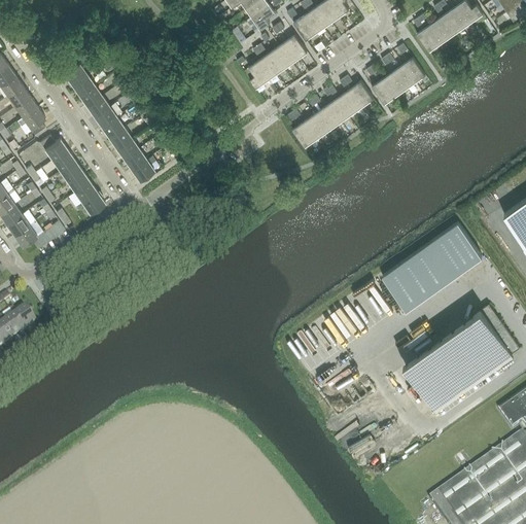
[(245,0),(228,0),(228,1),(233,9),(242,3),(245,0)]
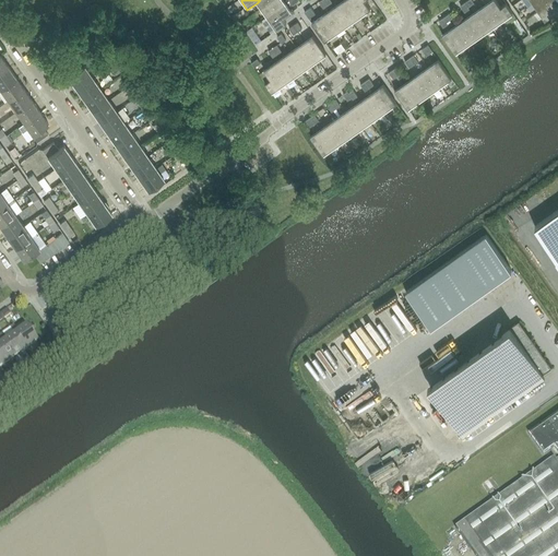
[(262,11),(276,0),(260,0),(257,3),(262,11)]
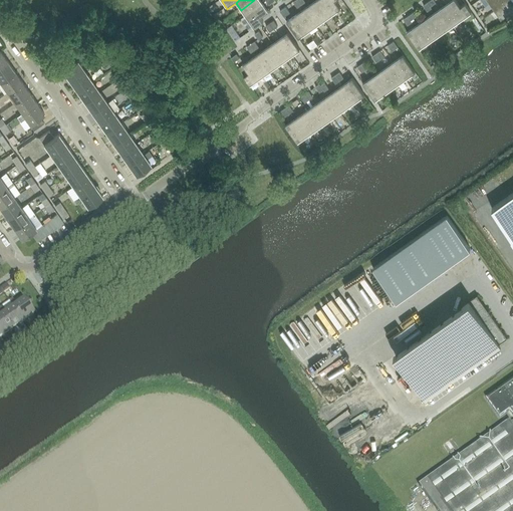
[(246,17),(263,5),(259,0),(254,0),(241,10),(246,17)]
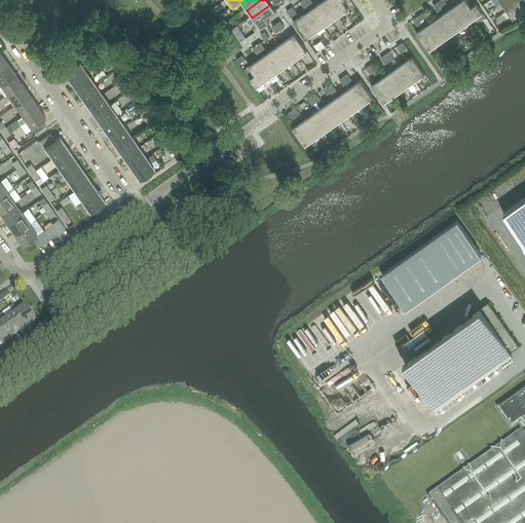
[(332,23),(339,17),(327,0),(320,6),(332,23)]
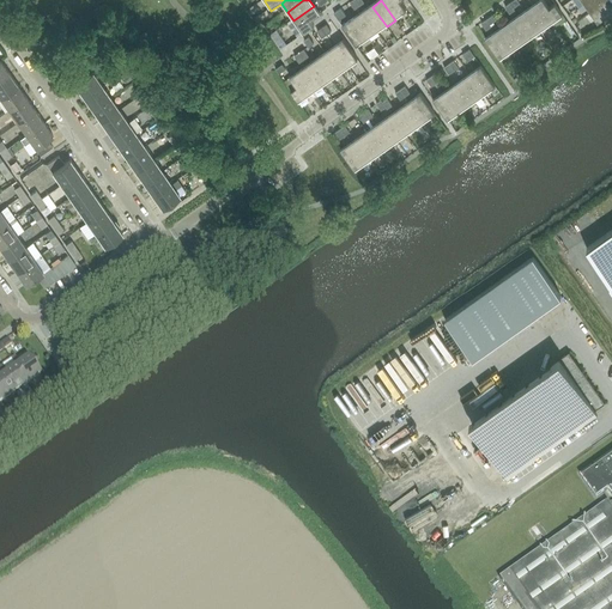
[(400,4),(405,0),(381,0),(395,20),(407,12),(400,4)]
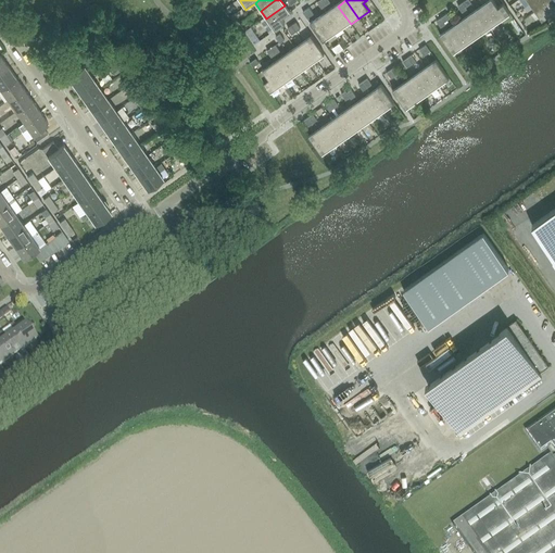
[(504,5),(503,5),(499,10),(492,0),(483,7),(496,25),(511,15),(504,5)]
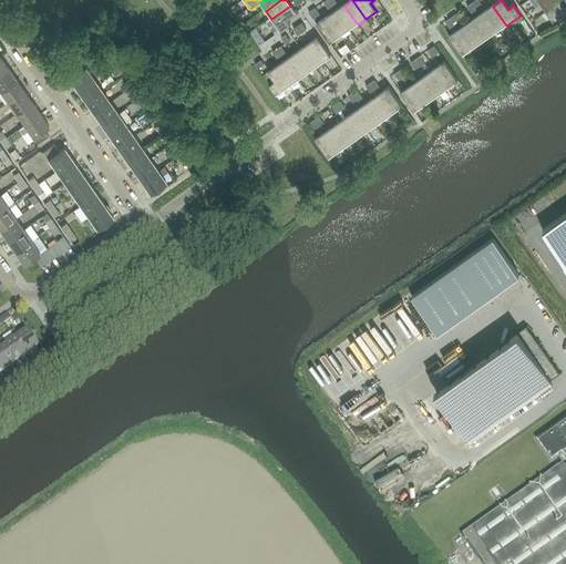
[(547,14),(565,2),(565,0),(549,0),(542,6),(547,14)]
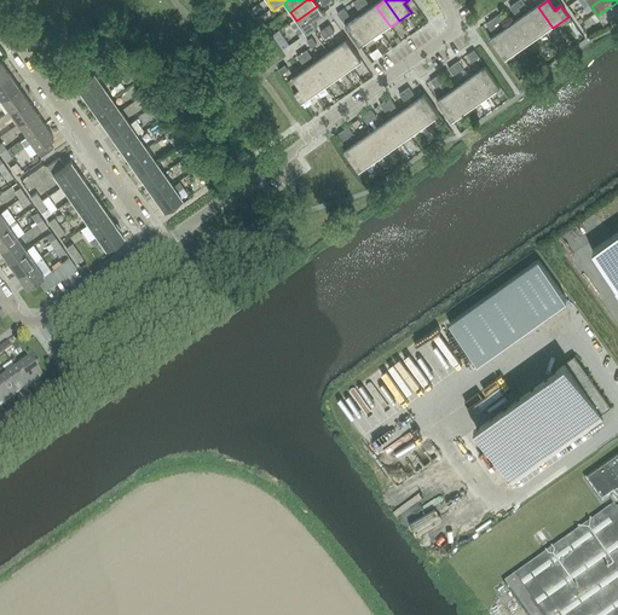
[(526,7),(523,3),(523,1),(515,6),(520,12),(526,7)]
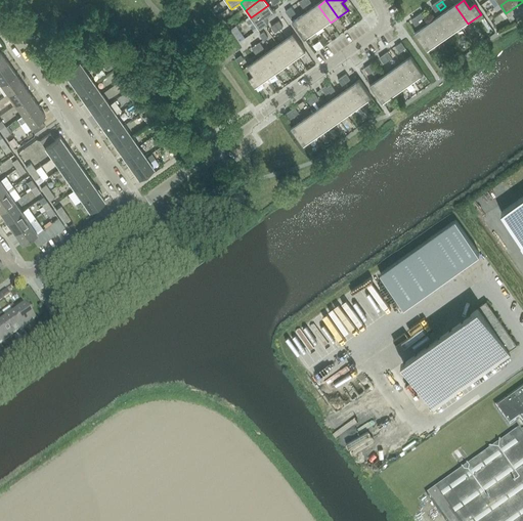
[(304,11),(308,8),(304,2),(300,5),(304,11)]
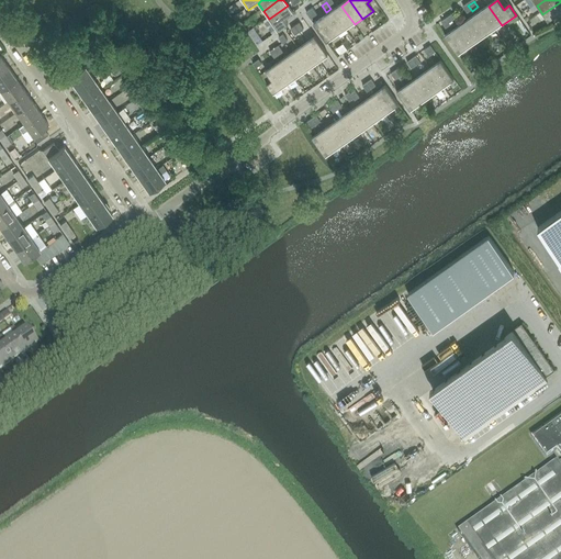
[(542,14),(548,22),(558,17),(560,20),(560,2),(542,14)]
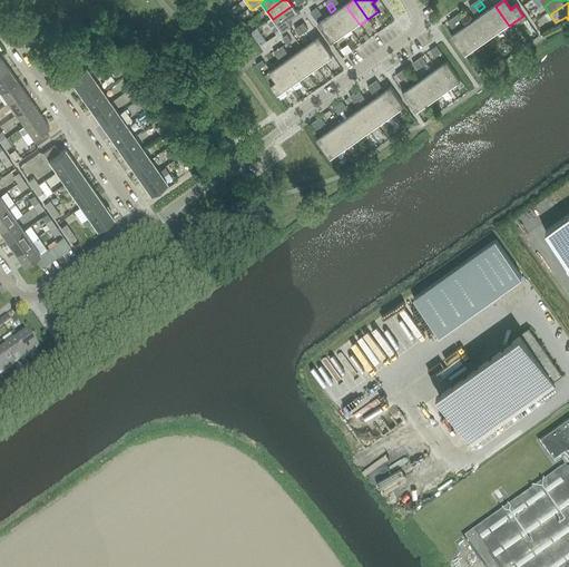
[(288,21),(298,15),(292,6),(273,19),(283,33),(293,27),(288,21)]
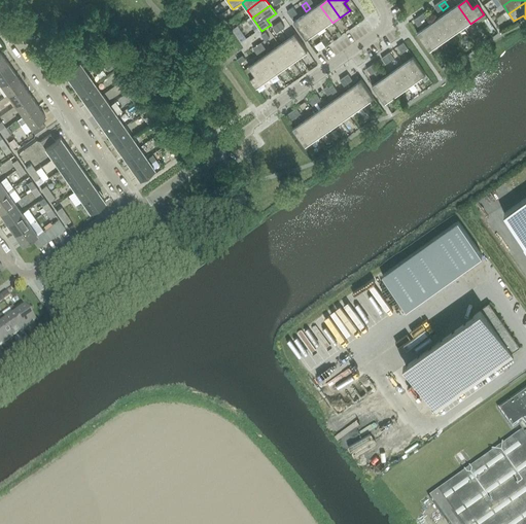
[(443,11),(443,10),(439,5),(434,8),(439,14),(443,11)]
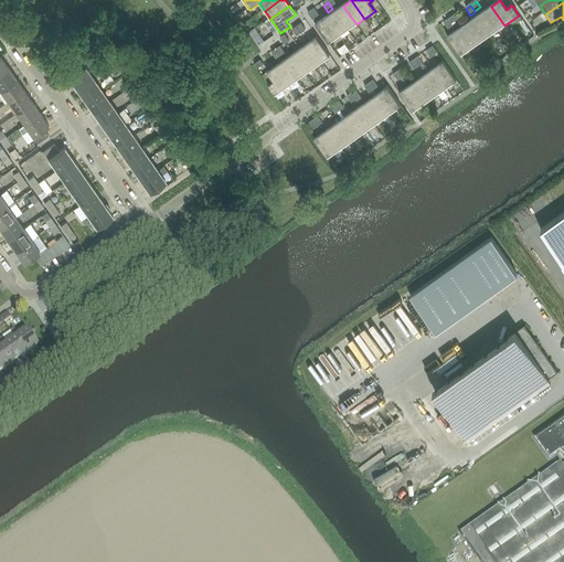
[(348,31),(357,24),(343,7),(334,12),(348,31)]
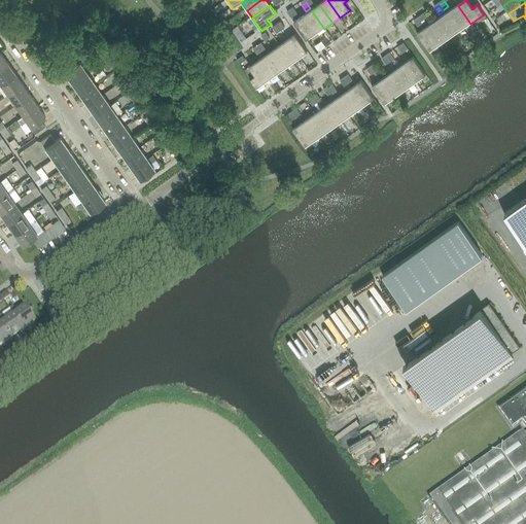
[(463,29),(470,24),(458,6),(446,15),(452,24),(457,20),(463,29)]
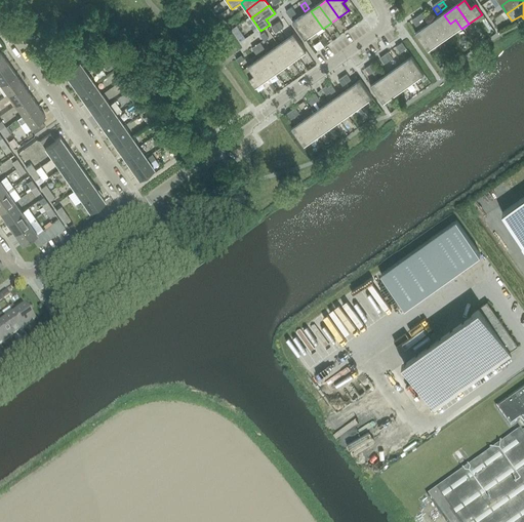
[(286,14),(290,21),(297,15),(293,9),(286,14)]
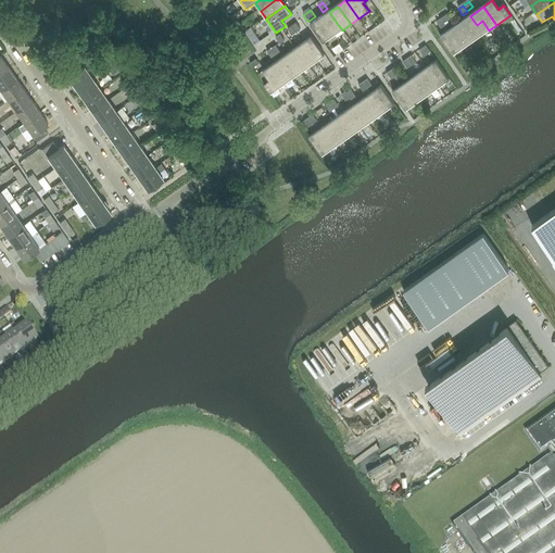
[(335,36),(342,30),(329,12),(322,17),(335,36)]
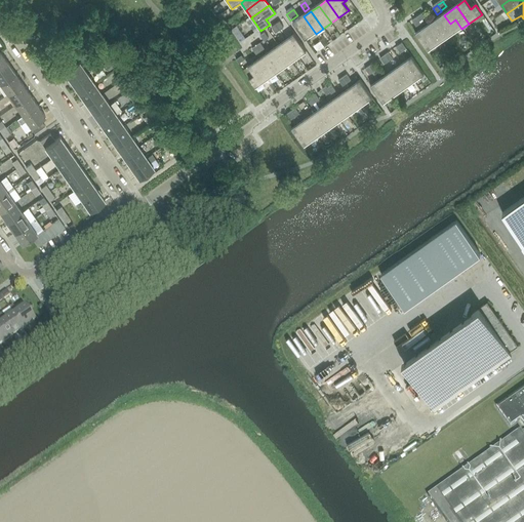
[(448,38),(461,29),(455,19),(450,24),(444,15),(437,21),(448,38)]
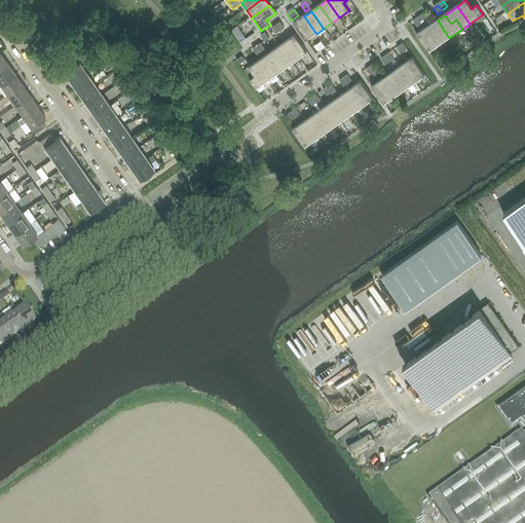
[(306,41),(316,34),(304,16),(294,24),(306,41)]
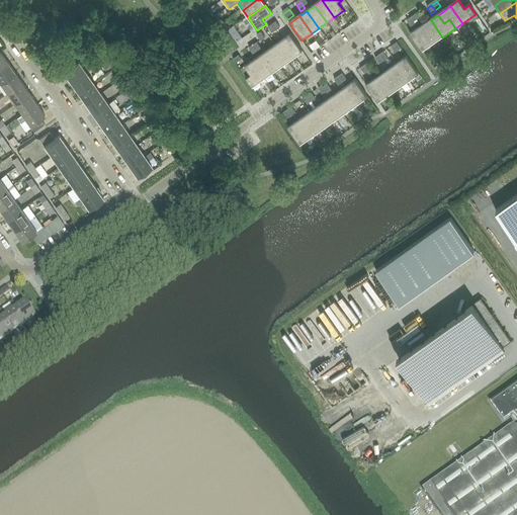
[(415,23),(412,19),(408,23),(411,28),(416,25),(415,23)]
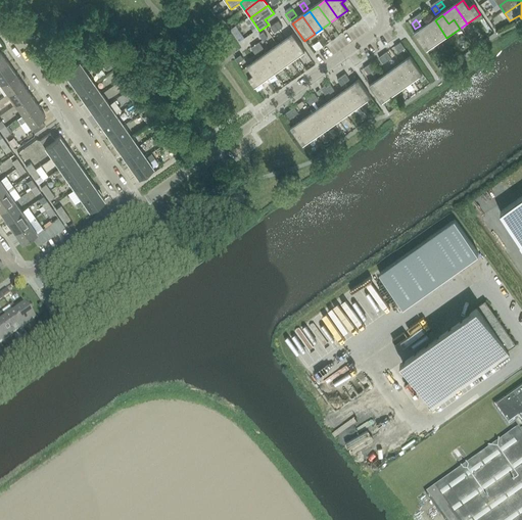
[(439,43),(446,38),(435,20),(422,29),(428,38),(433,34),(439,43)]
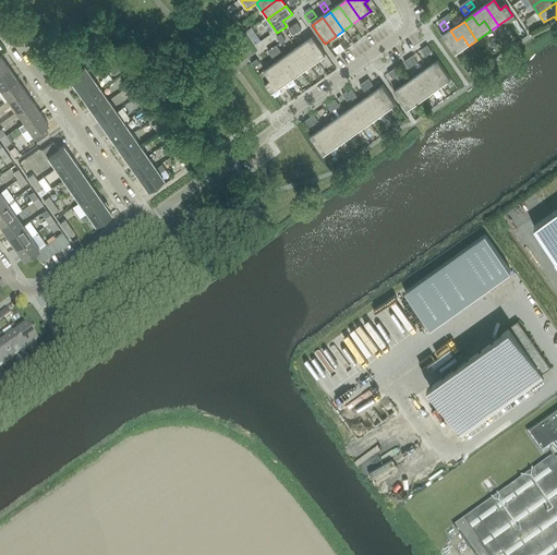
[(302,32),(298,25),(293,28),(298,35),(302,32)]
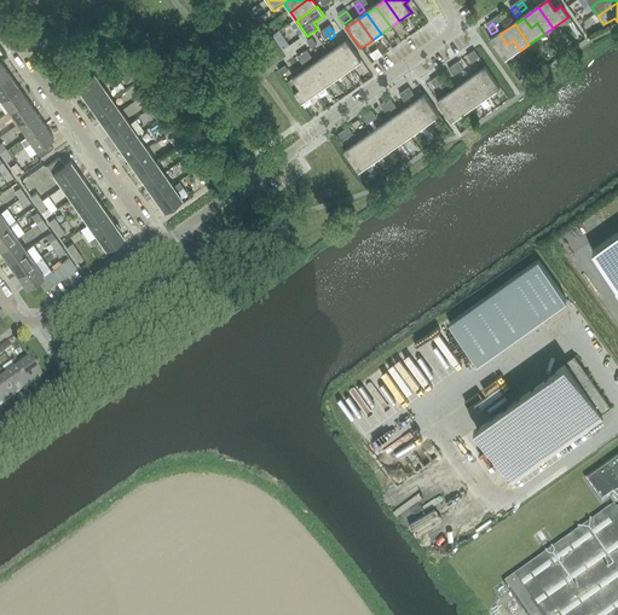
[(504,62),(520,51),(513,40),(507,45),(500,34),(490,41),(504,62)]
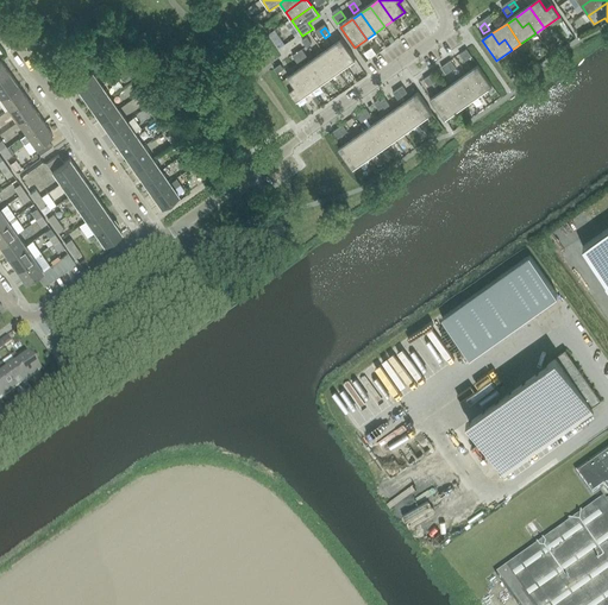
[(356,62),(349,51),(342,42),(332,48),(346,68),(356,62)]
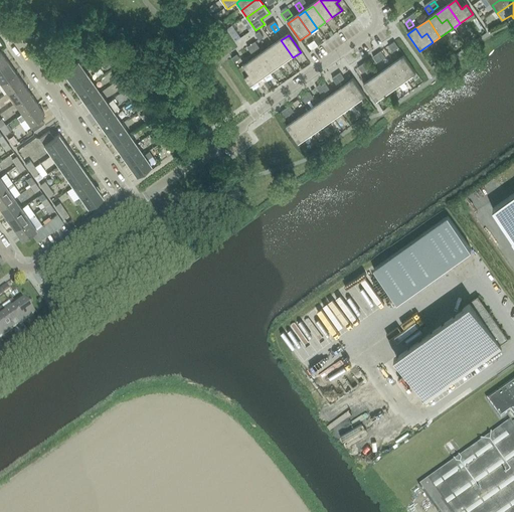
[(286,62),(293,57),(281,40),(274,45),(286,62)]
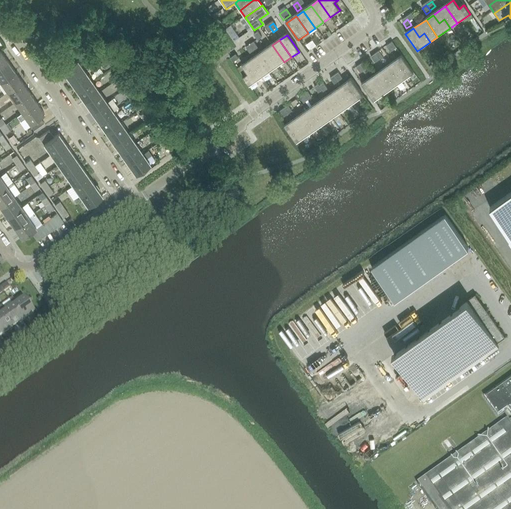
[(390,54),(396,49),(392,44),(386,48),(390,54)]
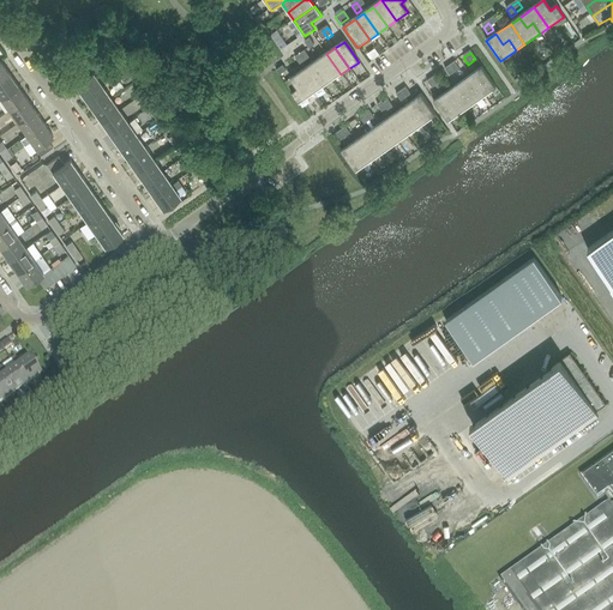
[(331,82),(341,74),(326,54),(317,61),(331,82)]
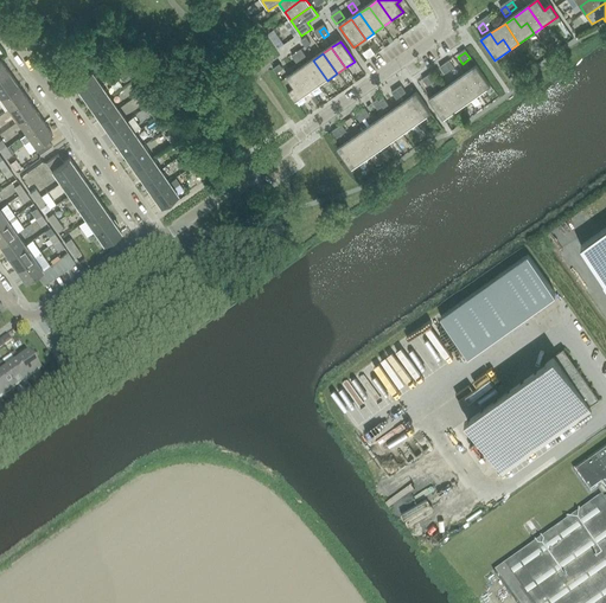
[(298,66),(303,63),(298,56),(292,59),(298,66)]
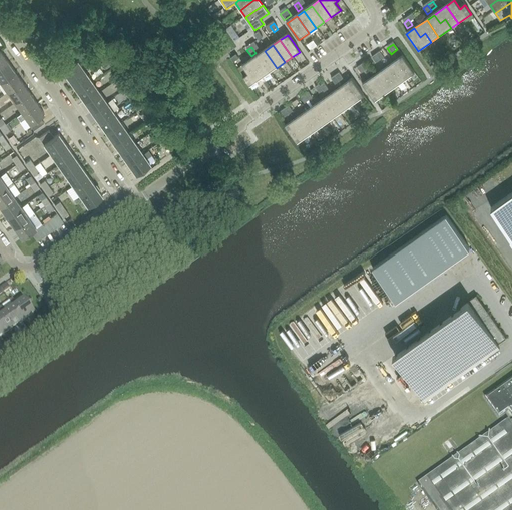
[(102,62),(106,59),(100,50),(95,53),(102,62)]
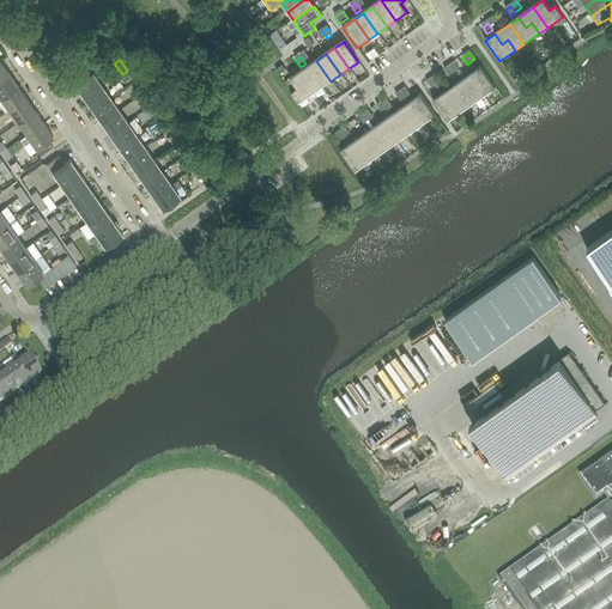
[(322,87),(331,81),(316,61),(308,67),(322,87)]
